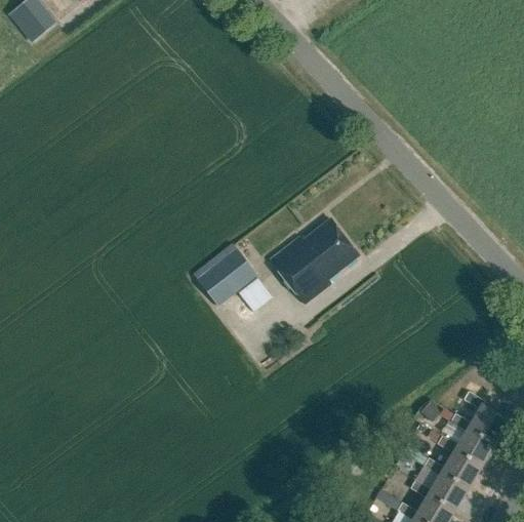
[(58,23),(41,0),(25,0),(11,10),(34,41),(58,23)]
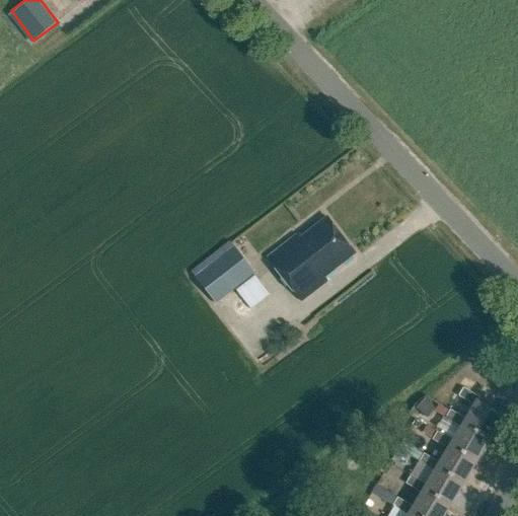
[(321,271),(352,247),(324,211),(297,232),(293,228),(264,252),(298,296),(324,275),(321,271)]
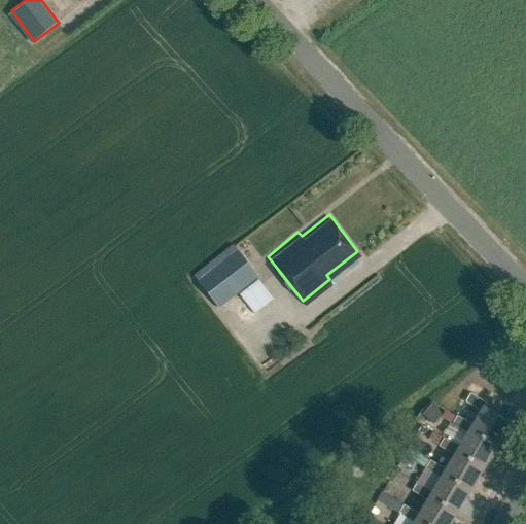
[(257,275),(232,242),(191,272),(218,306),(257,275)]
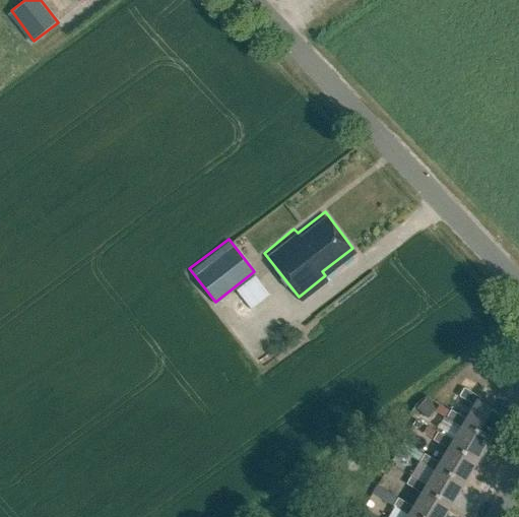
[(269,293),(254,273),(235,288),(250,308),(269,293)]
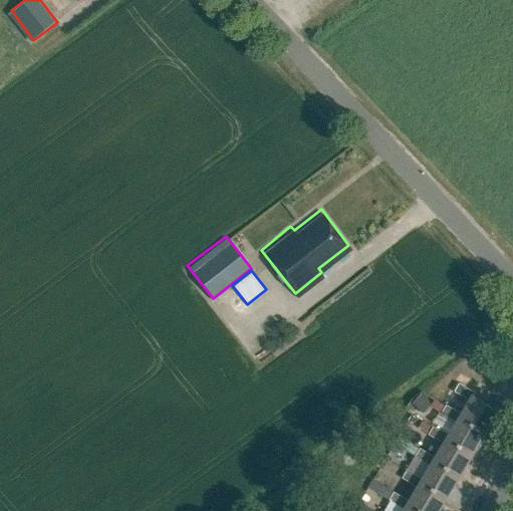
[(458,382),(454,390),(469,400),(461,413),(458,417),(485,433),(498,411),(472,395),(474,392),(458,382)]
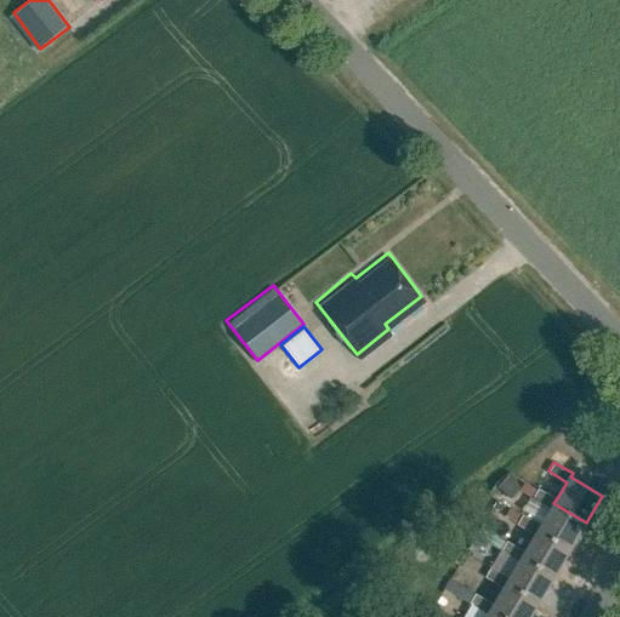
[(506,495),(517,484),(508,474),(498,486),(506,495)]
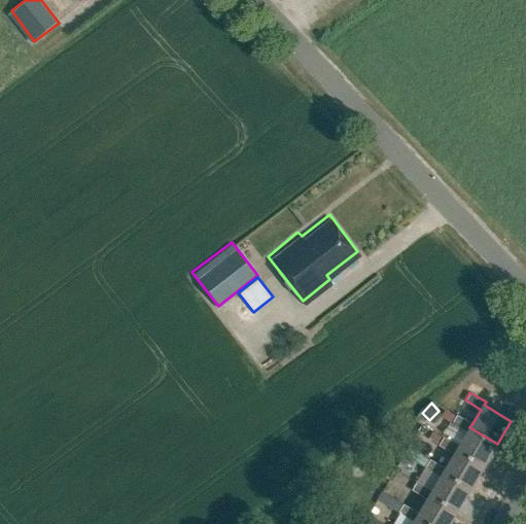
[(457,414),(452,421),(467,431),(459,446),(456,450),(484,466),(497,444),(469,427),(472,423),(457,414)]
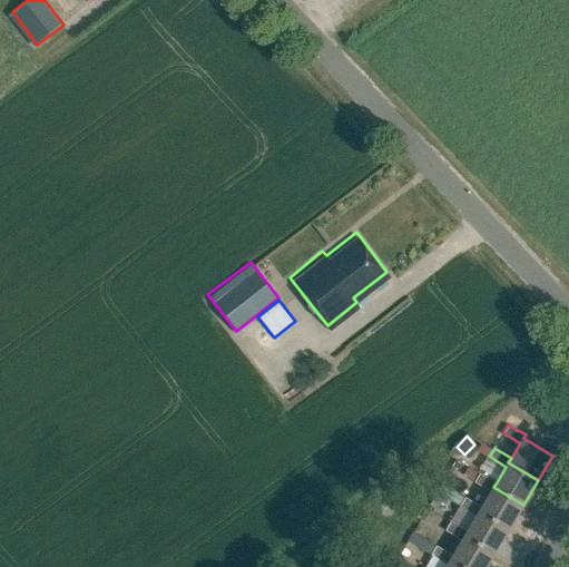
[(480,472),(474,480),(491,490),(482,507),(479,511),(508,529),(523,505),(493,487),(497,482),(480,472)]
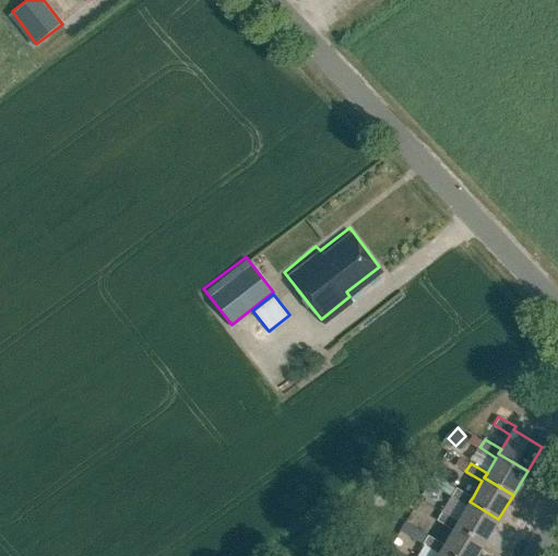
[(456,487),(451,495),(467,505),(459,521),(455,525),(484,543),(498,519),(470,501),(473,497),(456,487)]
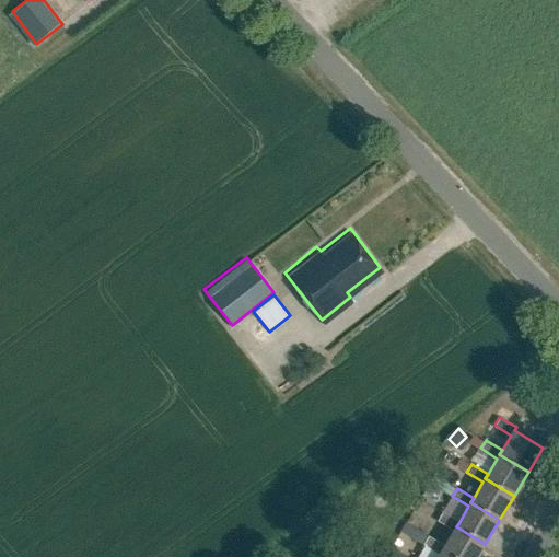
[(442,511),(438,520),(454,530),(445,545),(442,550),(452,556),(477,556),(485,544),(456,526),(459,522),(442,511)]
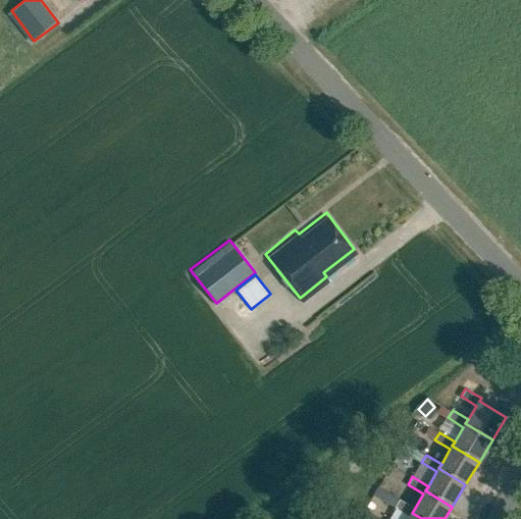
[(388,492),(383,501),(395,507),(399,499),(388,492)]
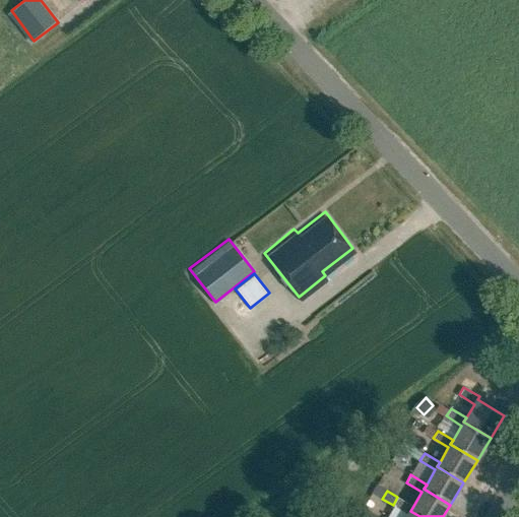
[(397,497),(393,505),(408,514),(406,516),(419,516),(410,511),(413,506),(397,497)]
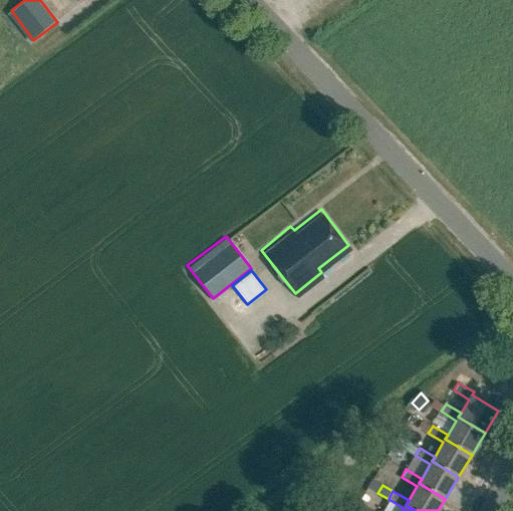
All buildings are outlined.
